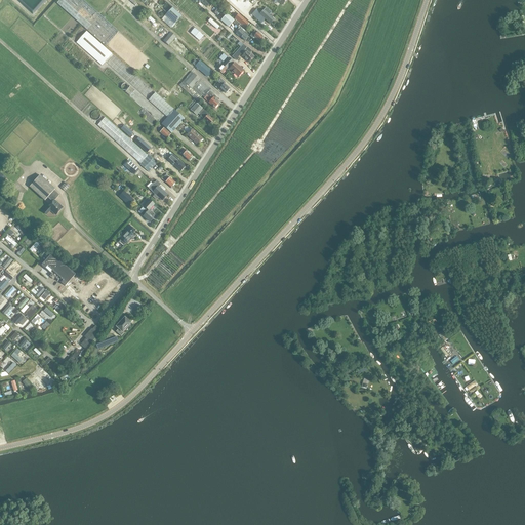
[(106,46),(107,45),(127,64),(140,50),(119,31),(83,0),(59,0),(57,3),(106,46)]
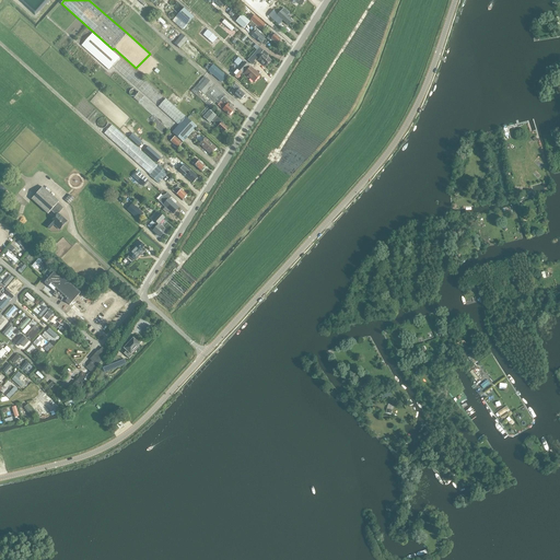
[(125,0),(174,44),(174,43),(179,48),(188,39),(182,34),(142,0),(125,0)]
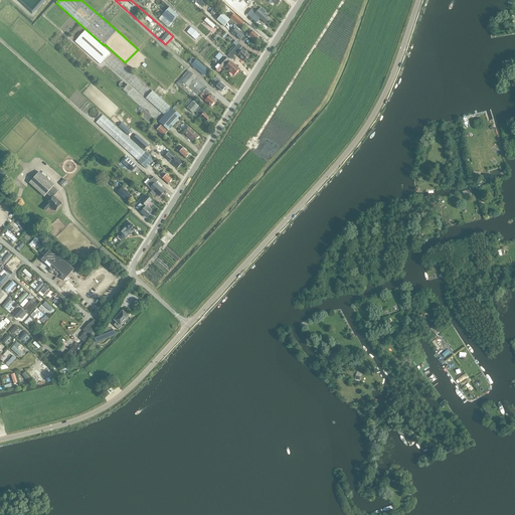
[(237,43),(189,0),(138,0),(142,3),(144,0),(161,0),(169,7),(158,19),(212,67),(223,55),(225,57),(237,43)]
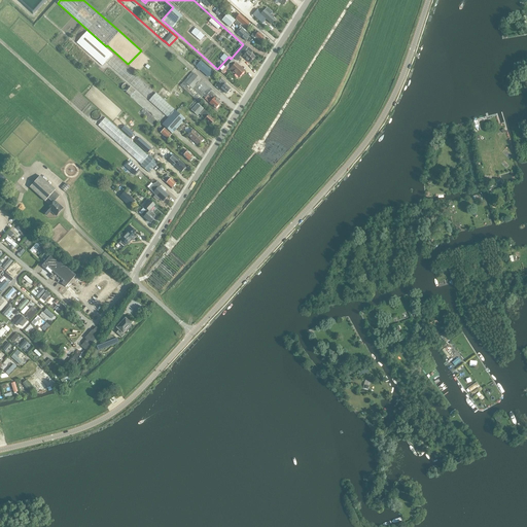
[(271,15),(273,12),(267,7),(260,14),(259,13),(256,16),(260,21),(264,16),(272,24),(275,20),(271,15)]
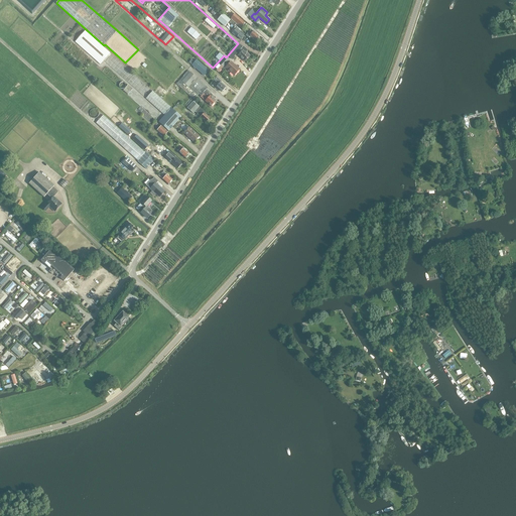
[(218,20),(225,27),(231,20),(223,14),(218,20)]
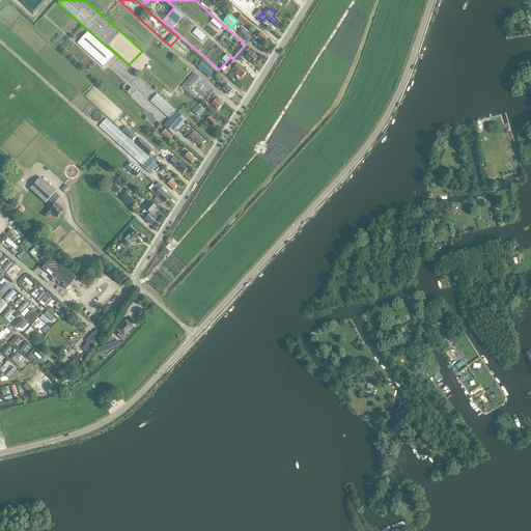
[(236,19),(247,28),(251,23),(241,15),(236,19)]
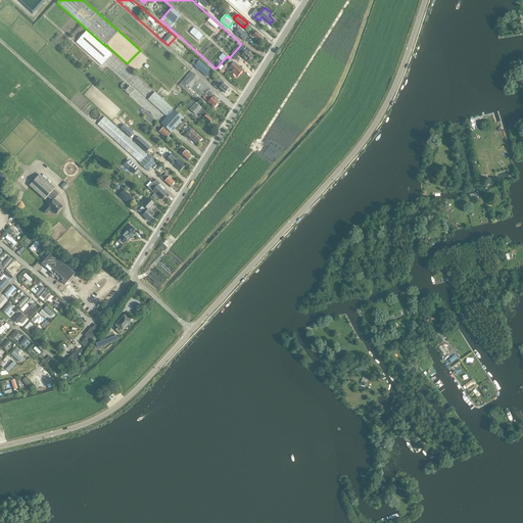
[(244,41),(247,37),(238,30),(235,34),(238,37),(239,36),(244,41)]
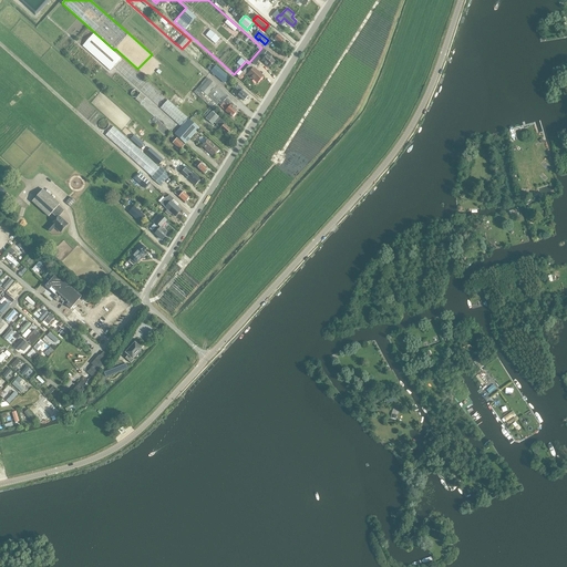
[(110,71),(121,58),(93,33),(82,45),(110,71)]
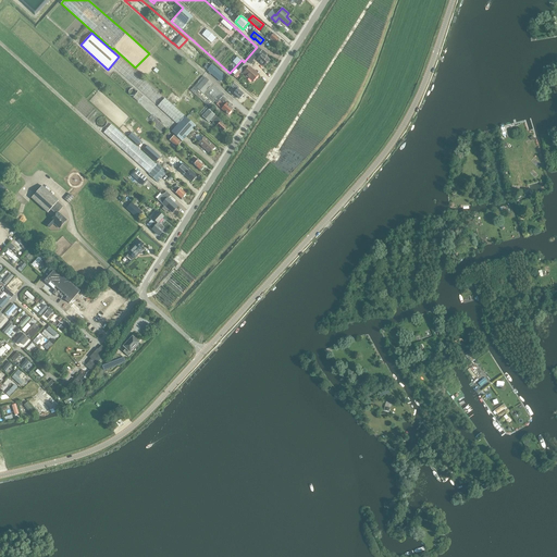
[(275,45),(280,40),(271,33),(267,37),(275,45)]
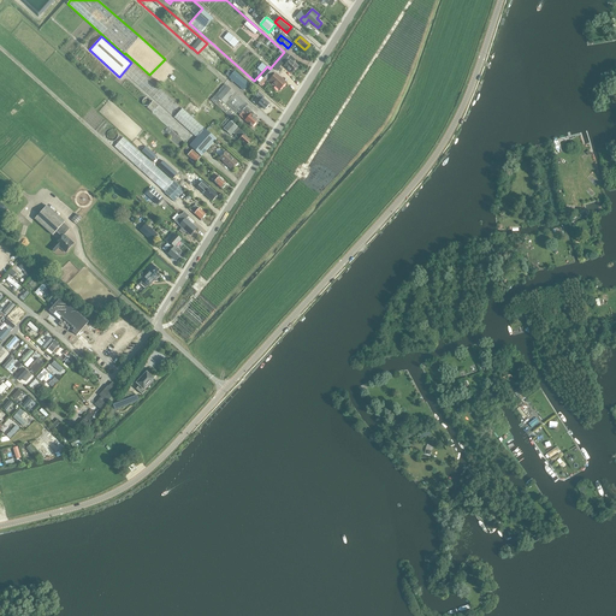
[(292,73),(298,67),(292,61),(295,59),(290,55),(285,53),(273,66),(278,71),(280,69),(279,67),(288,58),(290,60),(284,66),(292,73)]
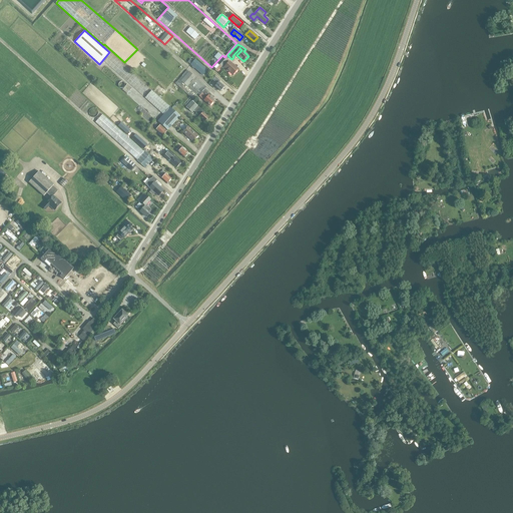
[(126,81),(133,73),(110,53),(104,61),(126,81)]
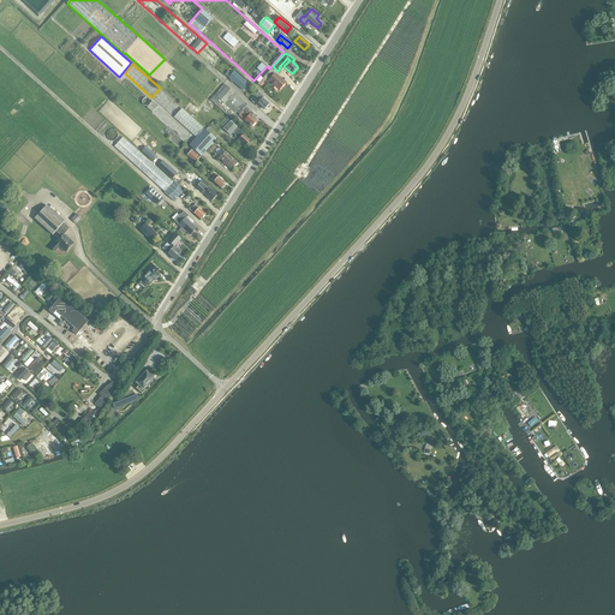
[(261,87),(274,72),(269,69),(256,83),(261,87)]
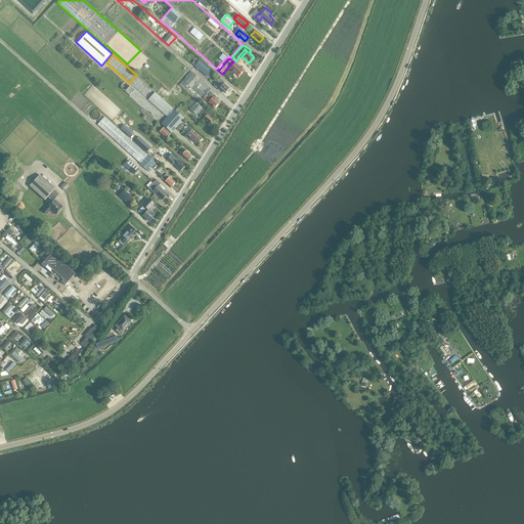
[(198,71),(199,70),(207,77),(212,72),(203,63),(200,60),(194,66),(197,68),(195,69),(198,71)]
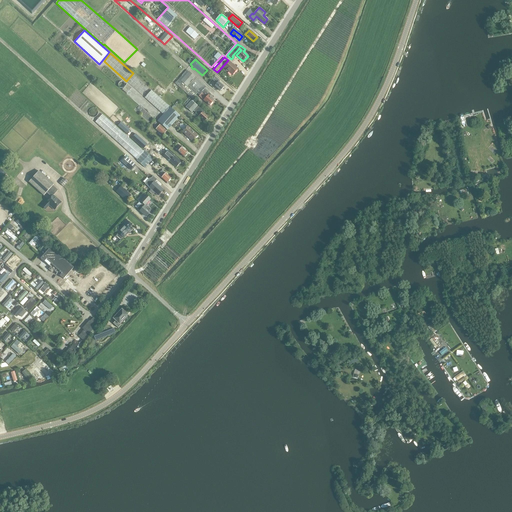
[(232,74),(236,69),(228,63),(224,67),(232,74)]
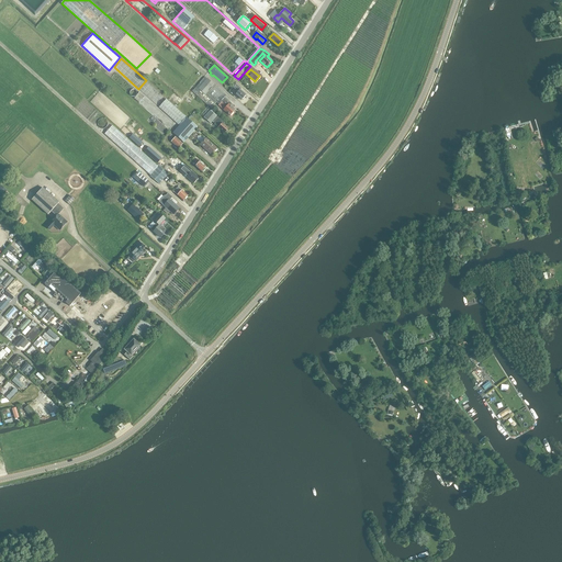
[(232,104),(224,97),(226,96),(205,77),(192,91),(184,100),(204,116),(216,102),(220,104),(222,102),(221,101),(223,102),(224,101),(228,105),(224,110),(231,116),(236,111),(231,105),(232,104)]
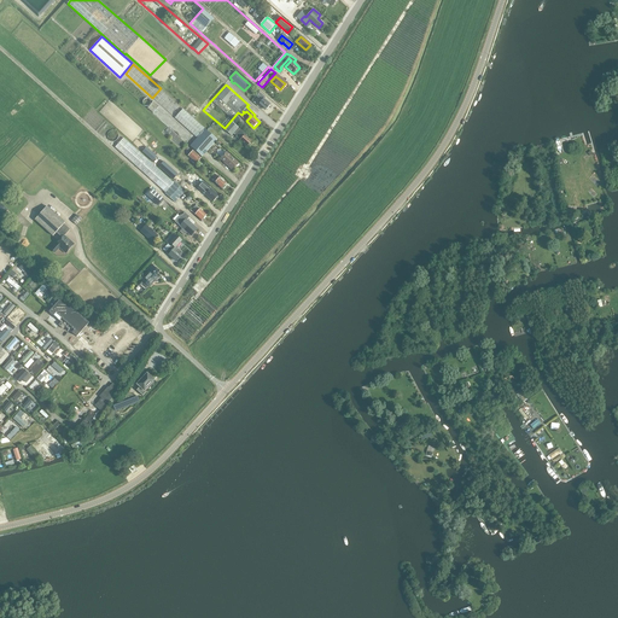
[(266,110),(270,105),(264,99),(266,98),(262,94),(258,98),(262,101),(260,104),(266,110)]
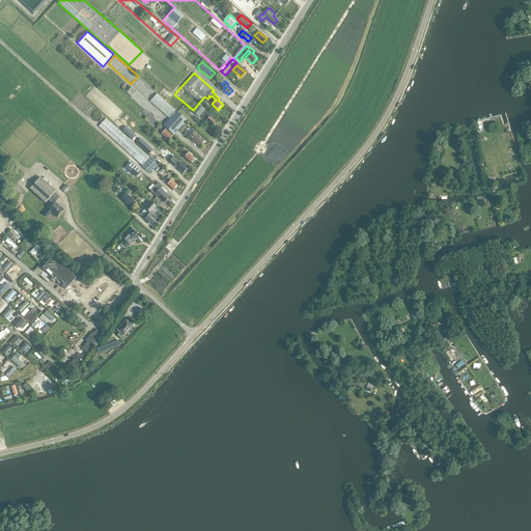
[(132,96),(137,91),(132,87),(127,92),(132,96)]
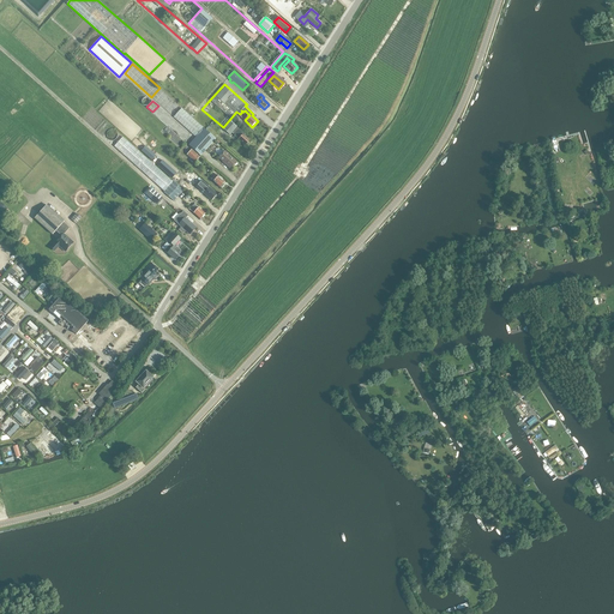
[(174,118),(196,137),(188,145),(200,156),(216,139),(204,128),(204,127),(182,108),(174,118)]
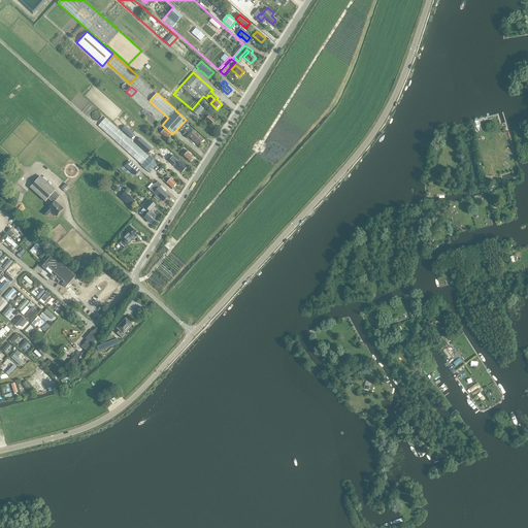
[(198,116),(204,109),(197,103),(192,110),(198,116)]
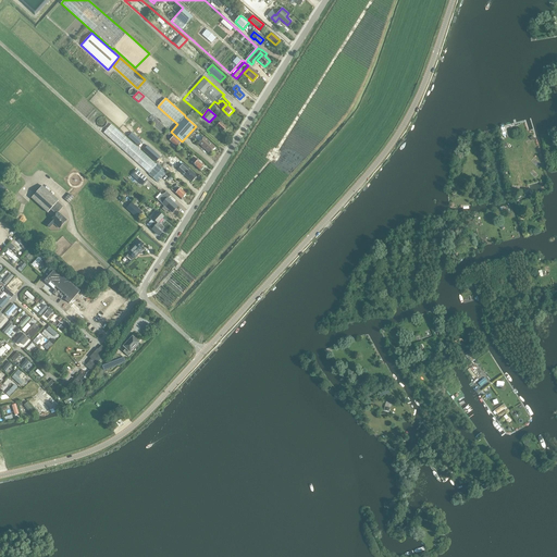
[(213,122),(212,123),(217,125),(217,126),(223,132),(226,127),(222,123),(223,122),(217,115),(212,121),(213,122)]
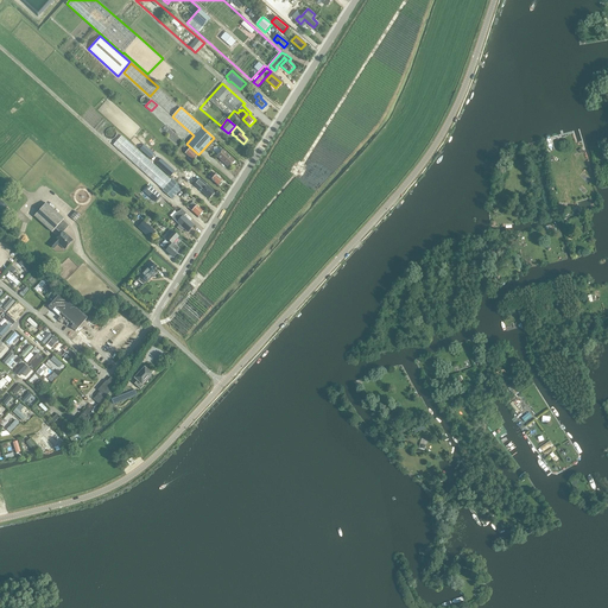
[(113,145),(163,189),(162,190),(172,198),(177,194),(182,188),(171,179),(122,135),(113,145)]
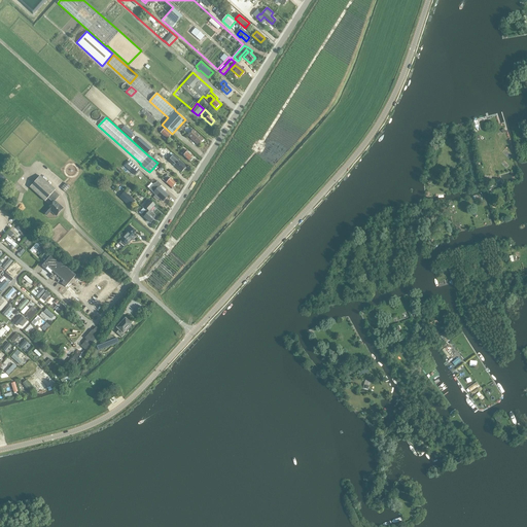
[(135,133),(139,128),(135,124),(130,129),(135,133)]
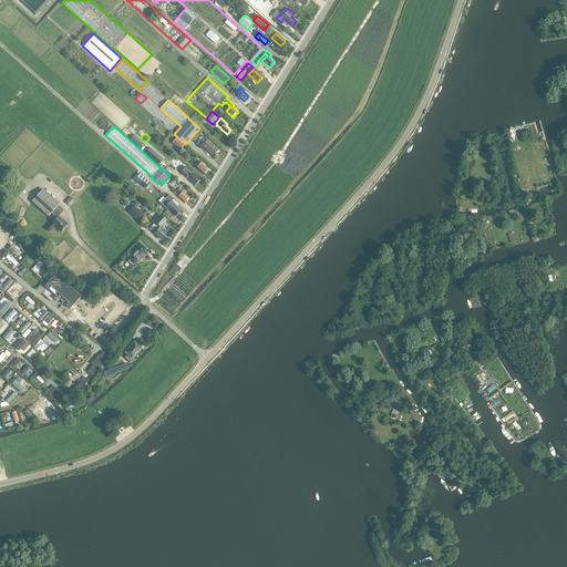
[(135,134),(131,138),(141,147),(145,143),(135,134)]
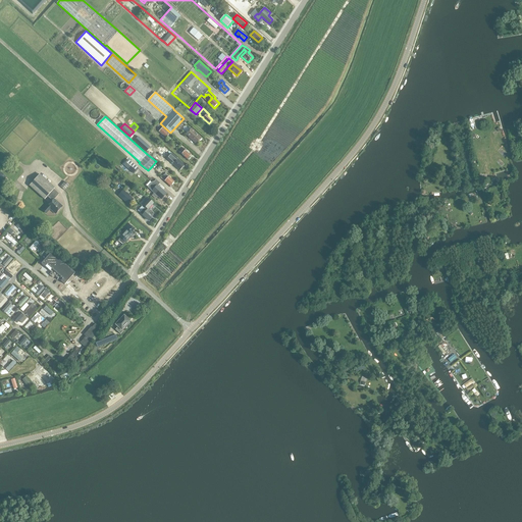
[(163,127),(159,132),(166,138),(170,134),(163,127)]
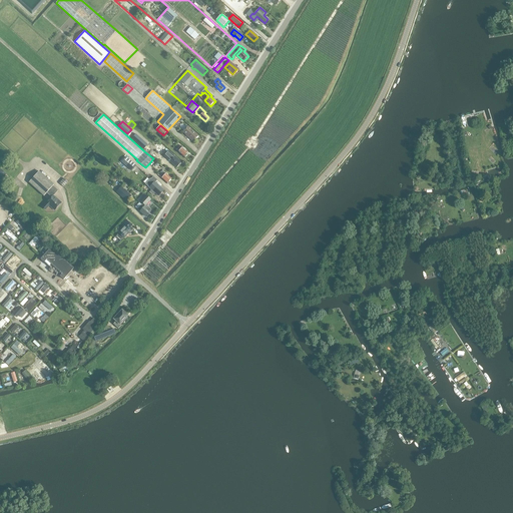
[(187,125),(182,131),(193,141),(198,135),(187,125)]
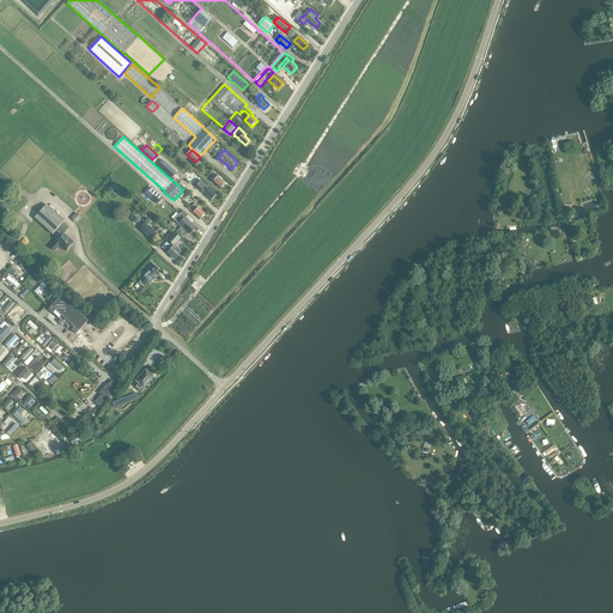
[(176,173),(162,161),(157,165),(171,178),(176,173)]
